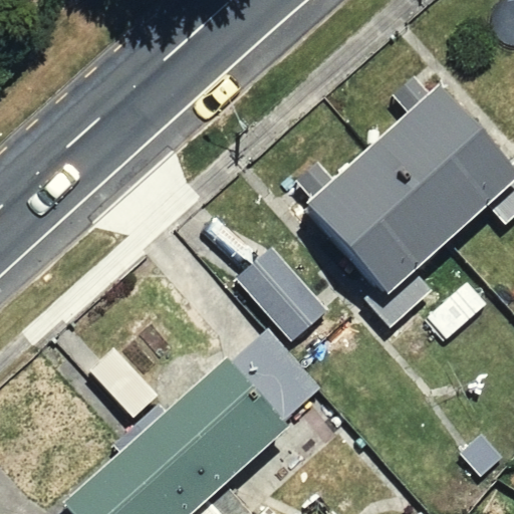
[(409,111),(368,148),(452,242),(490,210),(505,227),(513,219),(513,161),(510,165),(441,85),(429,95),(414,78),(395,95),(409,111)]
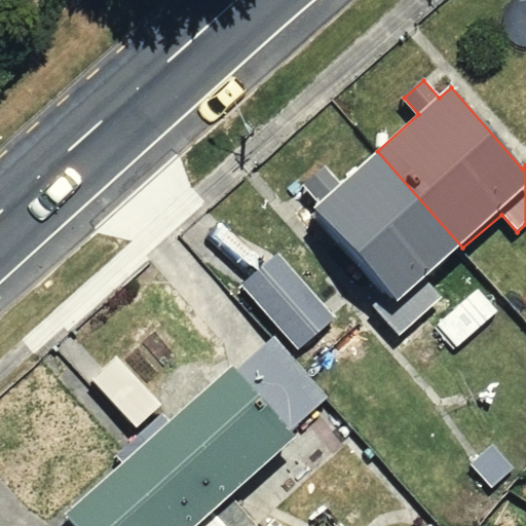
[(313,208),(381,285),(366,298),(400,337),(446,297),(428,277),(462,248),(377,151),(340,184),(326,166),(304,185),(320,203),(313,208)]
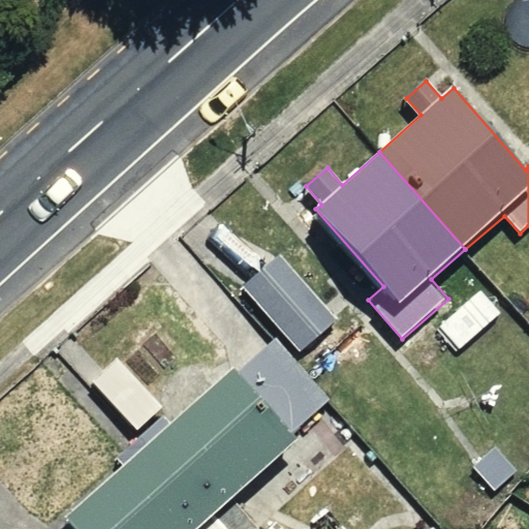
[(280,254),(243,286),(300,351),(337,318),(280,254)]
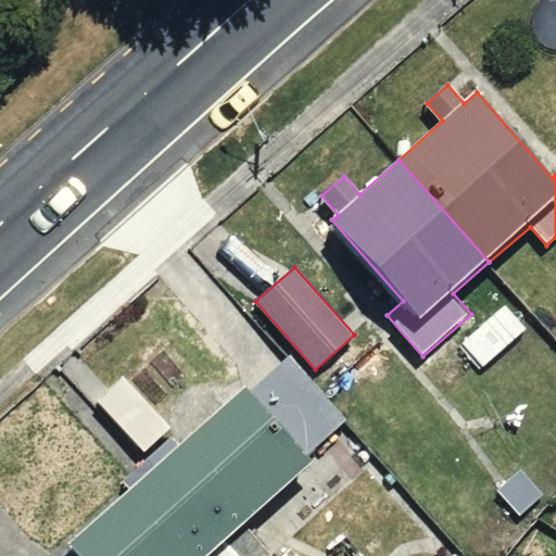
[(289,355),(251,390),(248,386),(179,446),(172,437),(149,457),(223,541),(313,462),(307,455),(348,419),(289,355)]
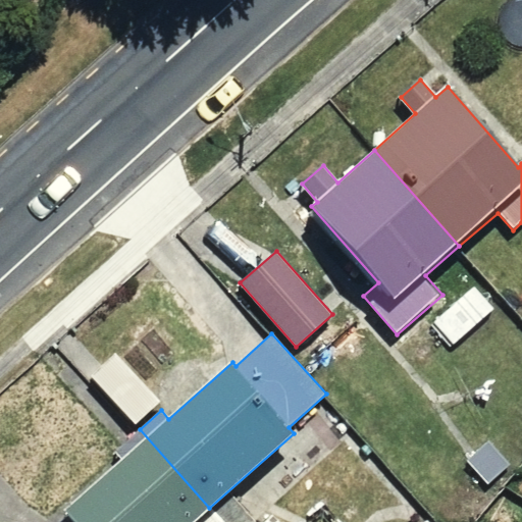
[(193,521),(209,508),(140,429),(115,452),(121,459),(62,511),(66,516),(59,521),(193,521)]
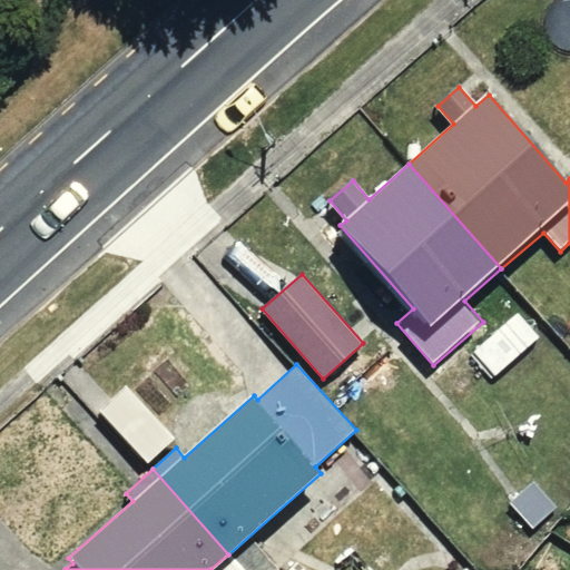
[(508,504),(531,529),(554,508),(532,483),(508,504)]
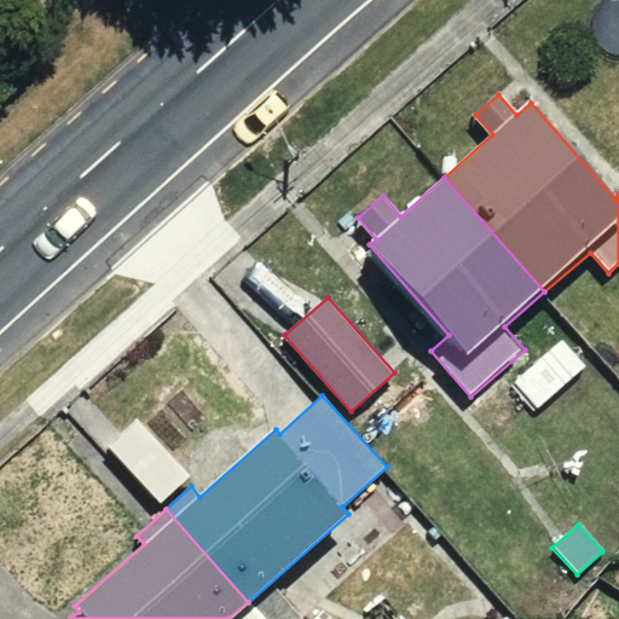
All buildings are outlined.
